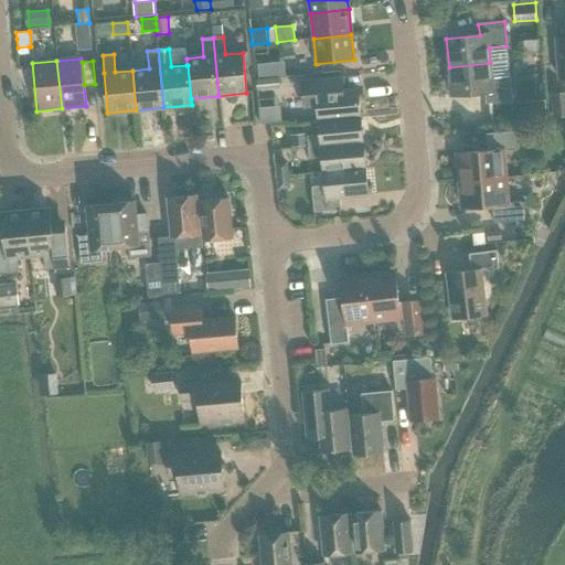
[(492,78),(490,63),(449,67),(451,95),(484,92),(486,104),(512,102),(510,76),(492,78)]
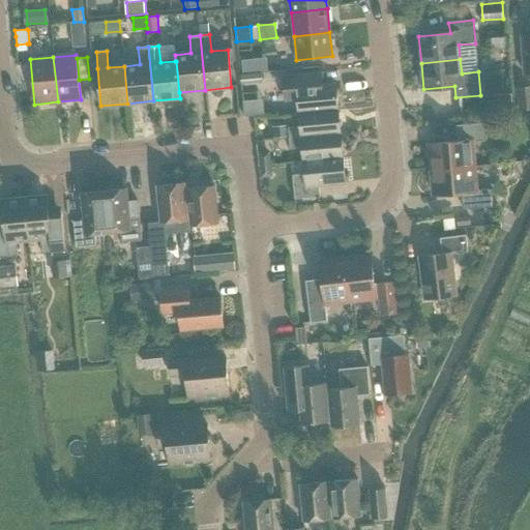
[(258,60),(240,61),(242,74),(259,72),(258,60)]
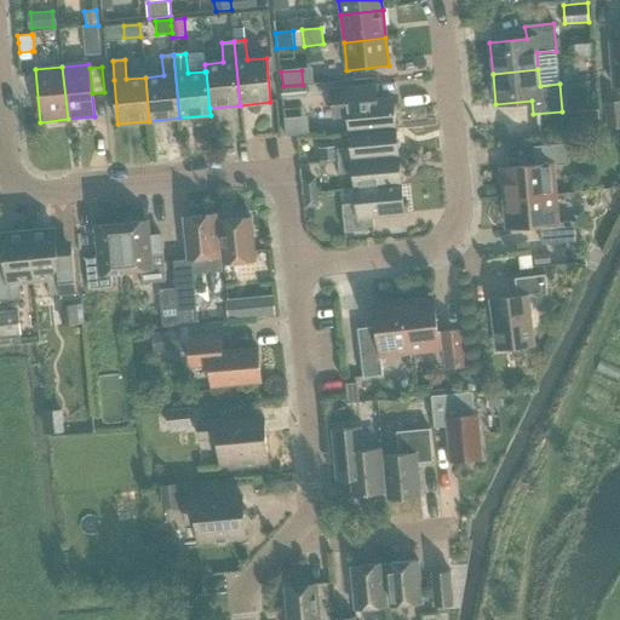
[(306,98),(305,85),(281,87),(285,127),(292,126),(288,99),(306,98)]
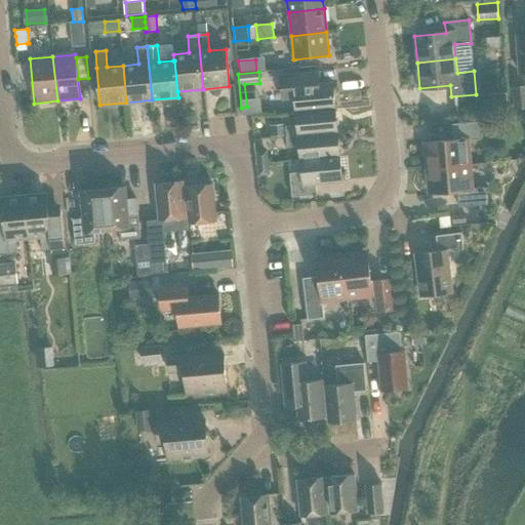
[(294,98),(295,112),(334,108),(332,83),(320,84),(319,73),(280,77),(282,101),(294,98)]
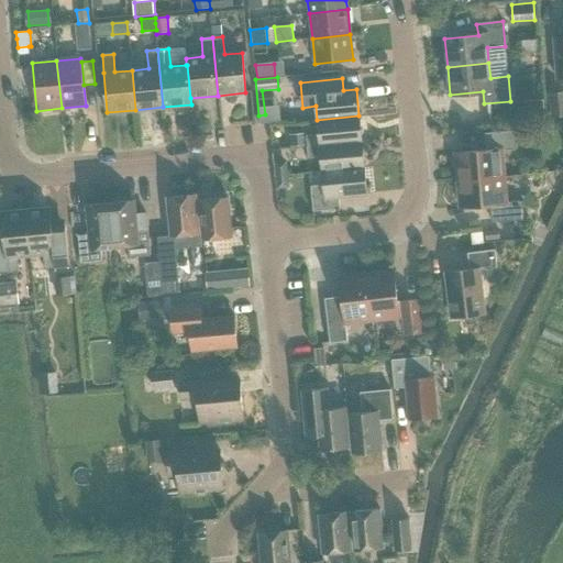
[(562,92),(548,94),(550,118),(562,116),(562,92)]
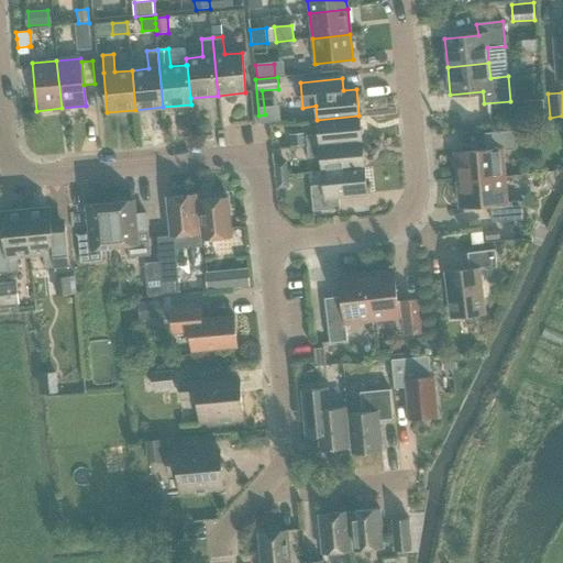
[(361,142),(359,116),(317,120),(319,134),(306,135),(307,146),(361,142)]
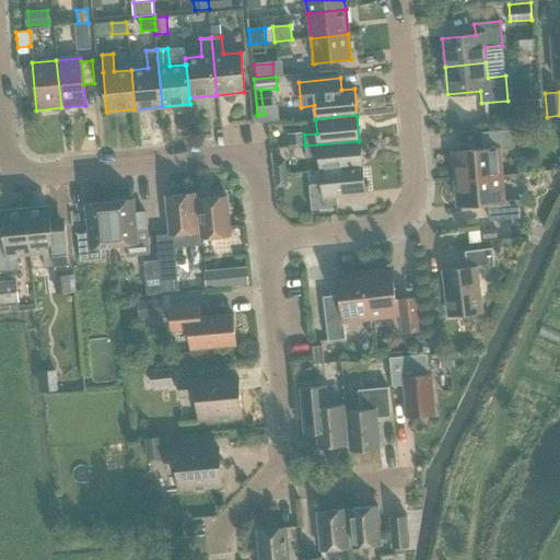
[(453,153),(455,179),(501,175),(499,150),(514,148),(512,130),(481,132),(483,150),(453,153)]
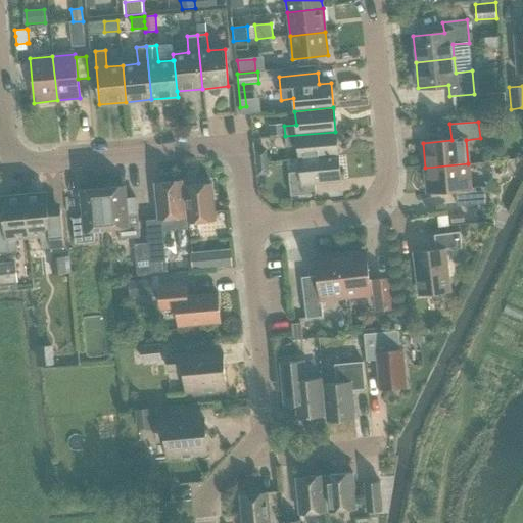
[(283,125),(269,126),(270,137),(283,135),(283,125)]
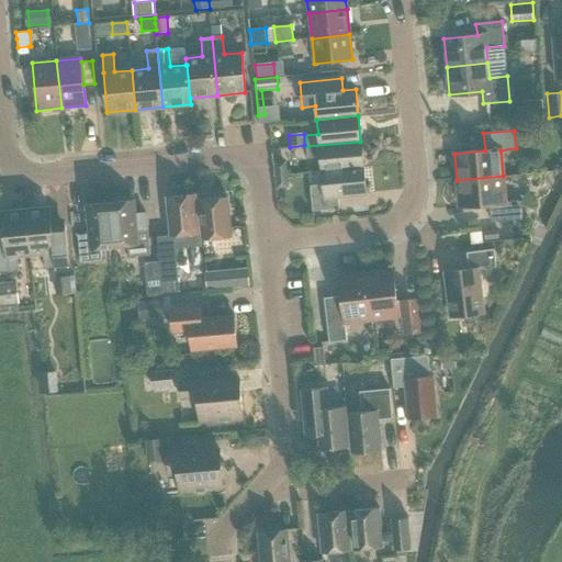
[(322,171),(363,167),(360,142),(306,146),(307,158),(321,157),(322,171)]
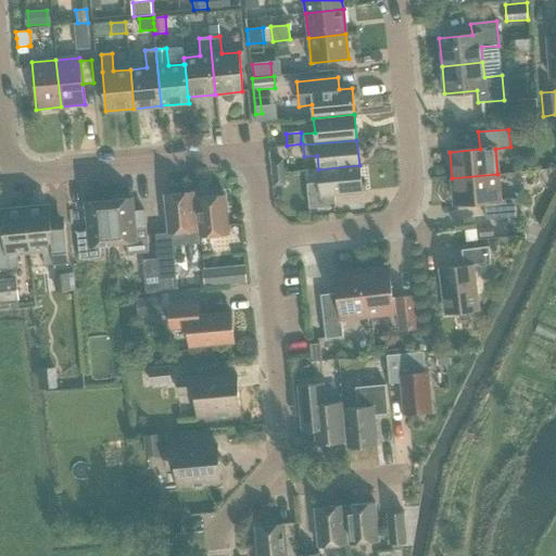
[(272,174),(283,173),(282,159),(270,160),(272,174)]
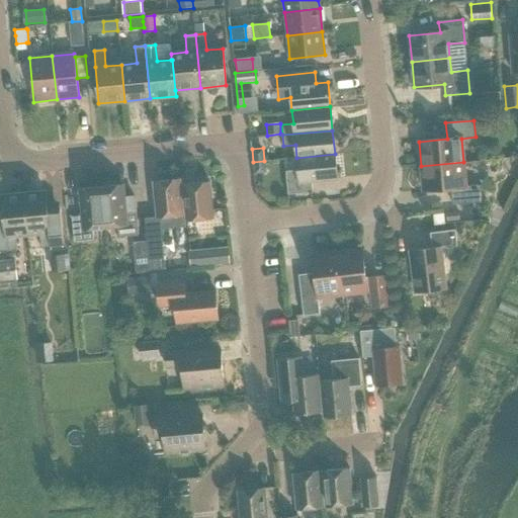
[(312,180),(337,178),(335,154),(296,158),(297,170),(285,171),(287,194),(313,192),(312,180)]
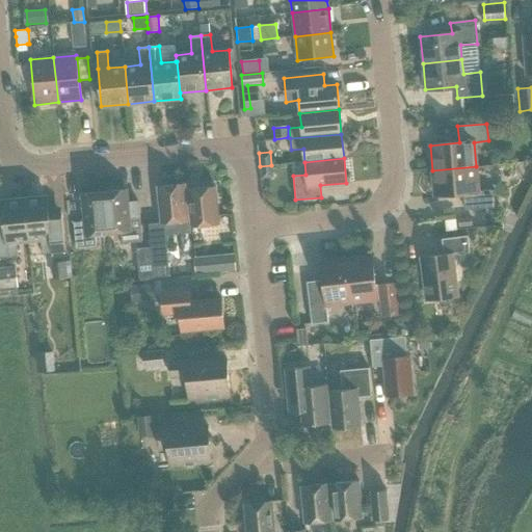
[(271,165),(260,166),(261,179),(272,178),(271,165)]
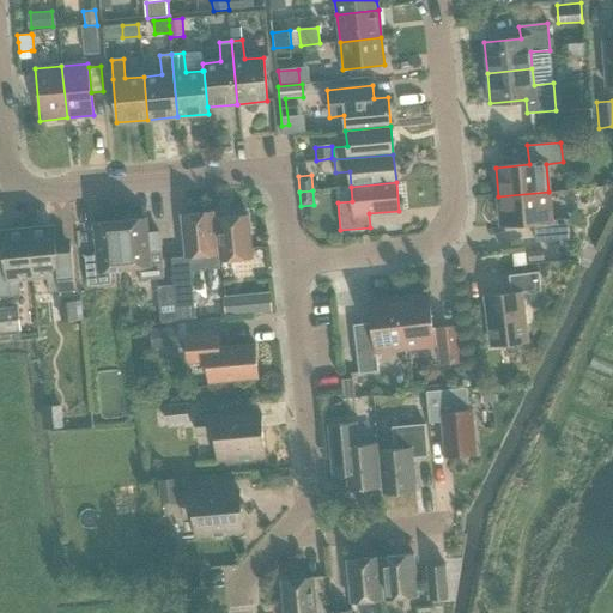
[(551,220),(548,192),(498,196),(501,226),(534,223),(535,242),(570,240),(568,219),(551,220)]
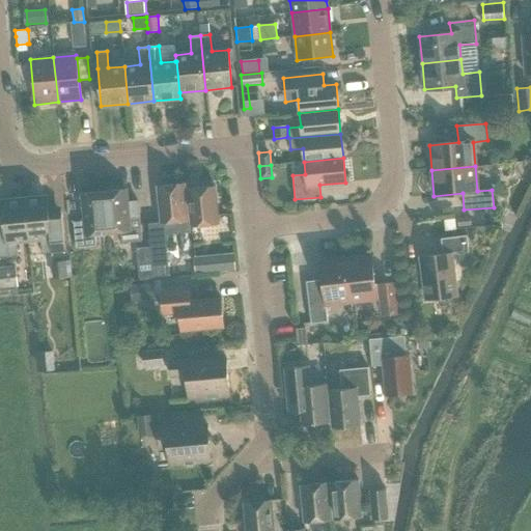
[(157,187),(161,223),(188,221),(185,184),(157,187)]
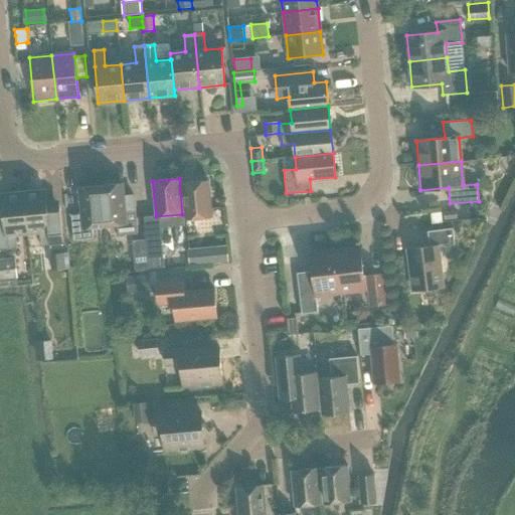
[(182,184),(185,219),(211,217),(208,181),(182,184)]
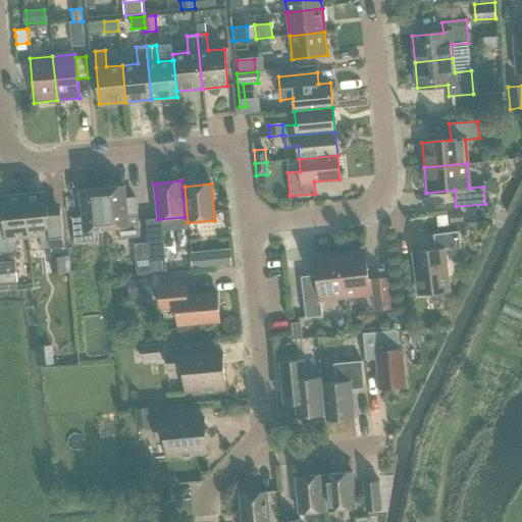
[(124,213),(122,187),(102,189),(106,229),(118,228),(119,240),(140,238),(137,211),(124,213)]
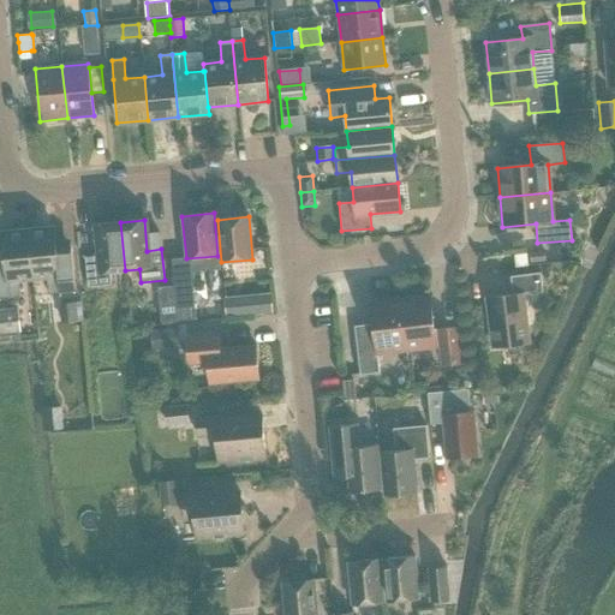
[(112,285),(111,272),(125,270),(120,222),(96,224),(100,255),(85,257),(88,287),(112,285)]
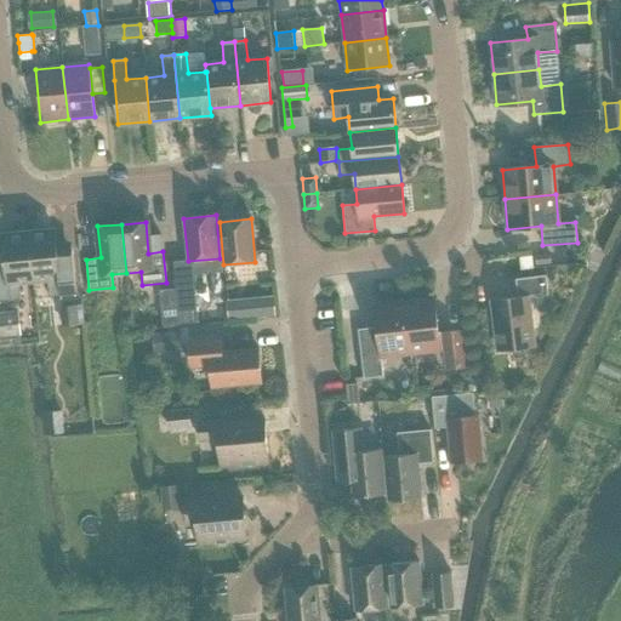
[(55,231),(28,233),(33,281),(46,280),(49,297),(75,295),(69,241),(56,243),(55,231)]
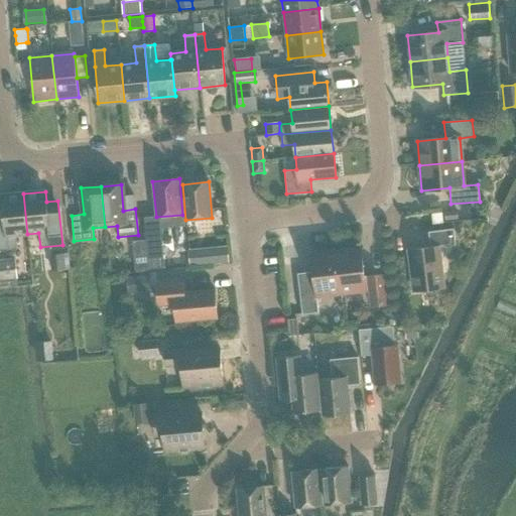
[(15,235),(27,234),(23,194),(1,196),(4,224),(0,224),(0,251),(16,250),(15,235)]
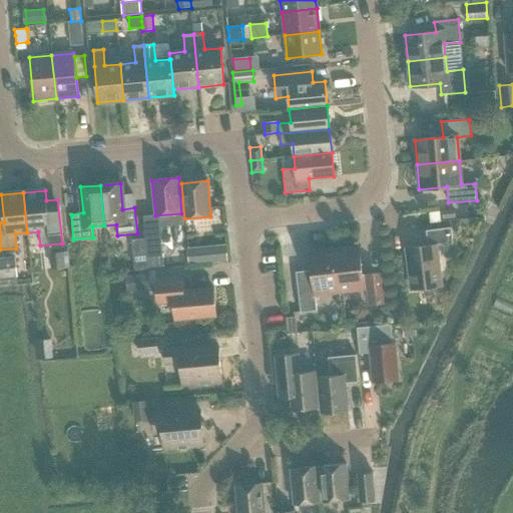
[(226,225),(226,205),(212,206),(213,225),(226,225)]
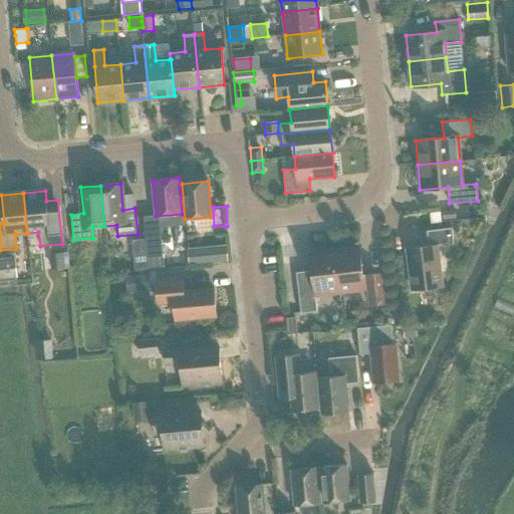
[(445,211),(443,211),(444,220),(446,220),(456,218),(455,209),(445,211)]
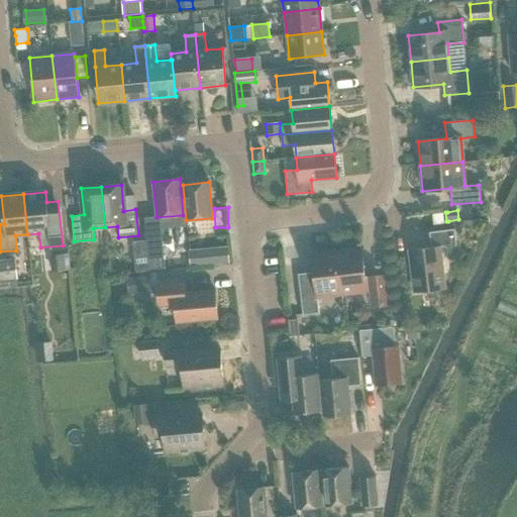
[(443,223),(442,213),(432,214),(434,224),(443,223)]
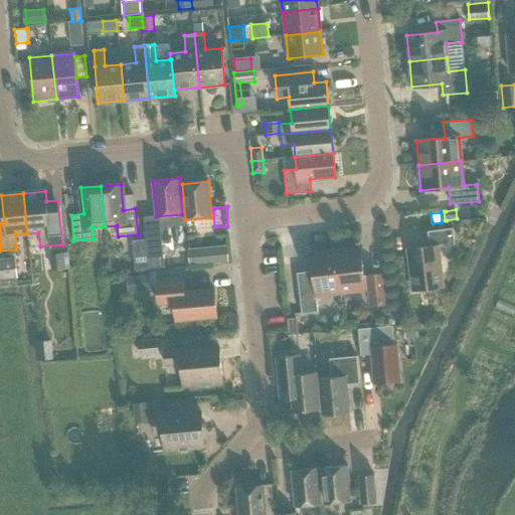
[(408,249),(413,291),(442,287),(437,247),(455,244),(453,228),(427,231),(430,247),(408,249)]
